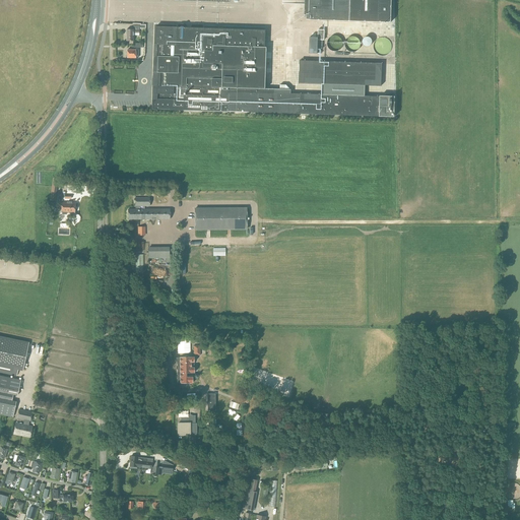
[(309,0),(309,15),(307,15),(307,19),(390,21),(390,0),(309,0)]
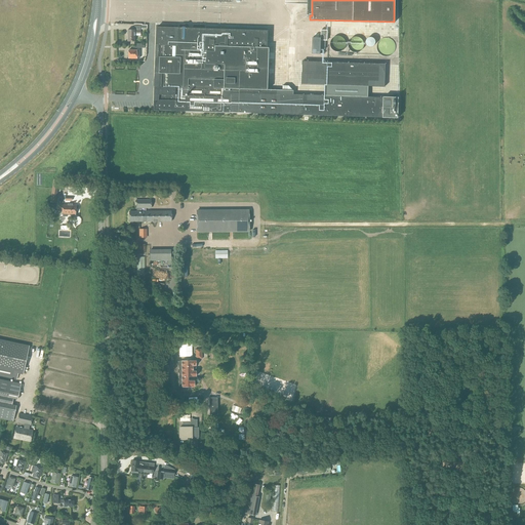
[(268,29),(156,26),(154,110),(399,117),(399,96),(385,96),(384,96),(368,96),(369,85),(385,85),(386,64),(303,61),(303,83),(326,84),(325,94),(294,93),(294,90),(269,88),(270,46),(268,47),(268,29)]
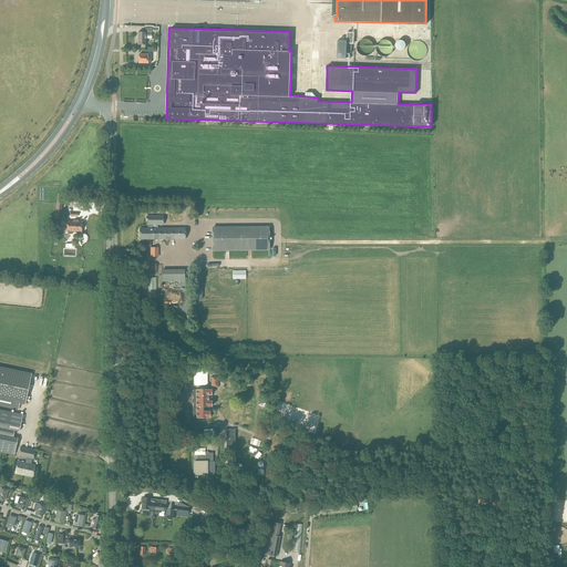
[(147,32),(145,32),(137,32),(137,44),(145,44),(145,35),(152,35),(152,32),(147,32)]
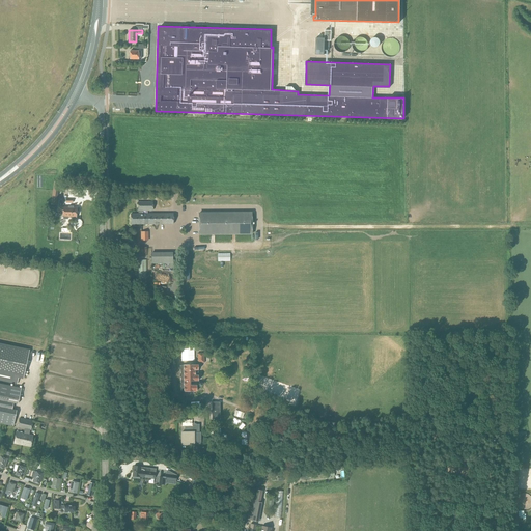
[(334,44),(334,45),(334,46),(335,47),(335,48),(335,49),(336,49),(336,50),(337,50),(337,51),(338,51),(338,52),(339,52),(340,52),(341,53),(342,53),(343,53),(343,52),(344,52),(345,52),(346,51),(347,51),(347,50),(348,50),(348,49),(350,49),(350,48),(350,47),(350,46),(351,45),(351,44),(350,43),(350,42),(348,40),(348,39),(347,38),(346,38),(346,37),(345,37),(344,37),(343,36),(342,36),(341,36),(340,36),(340,37),(339,37),(338,37),(337,38),(336,39),(336,40),(335,40),(335,42),(335,43),(334,43),(334,44)]
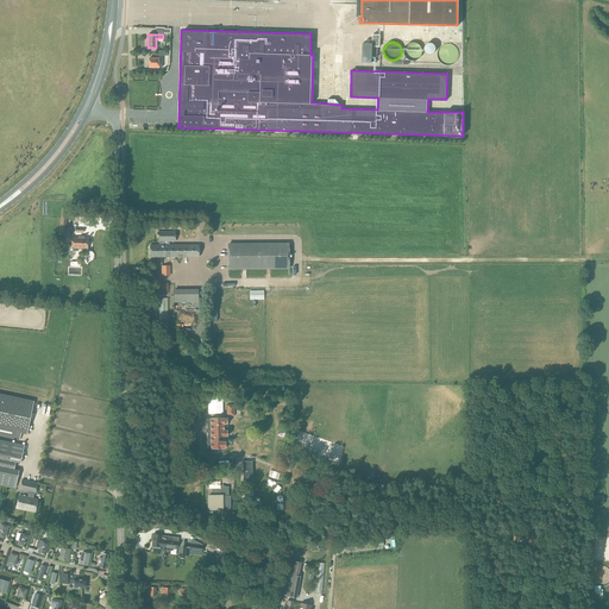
[(405,51),(405,52),(405,54),(405,55),(405,56),(406,56),(406,57),(407,57),(407,58),(408,60),(409,60),(410,61),(412,61),(413,61),(414,61),(415,61),(416,61),(418,61),(418,60),(419,60),(419,58),(420,58),(421,57),(421,56),(422,55),(422,54),(422,52),(422,51),(422,50),(422,49),(422,48),(421,48),(421,46),(420,46),(420,45),(419,44),(418,44),(416,43),(415,43),(414,43),(413,43),(412,43),(410,43),(409,43),(409,44),(408,44),(408,45),(407,45),(406,46),(406,48),(405,49),(405,50),(405,51)]
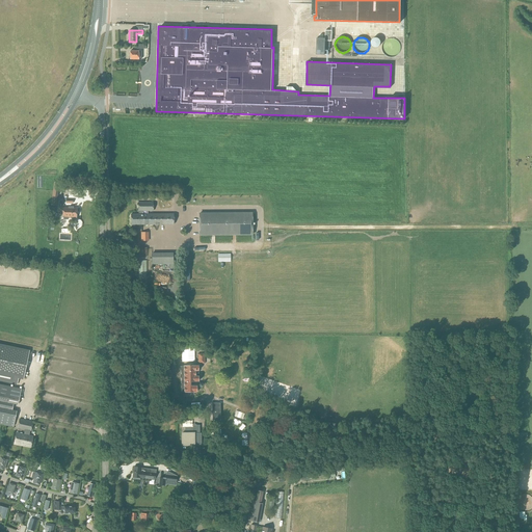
[(371,43),(371,44),(371,45),(371,46),(372,46),(372,47),(373,47),(374,48),(375,48),(376,48),(377,48),(378,48),(378,47),(379,47),(379,46),(380,46),(380,45),(380,44),(381,44),(381,43),(380,42),(380,41),(380,40),(379,40),(379,38),(378,38),(377,38),(377,37),(376,37),(375,37),(374,38),(373,38),(372,40),(371,41),(371,42),(371,43)]
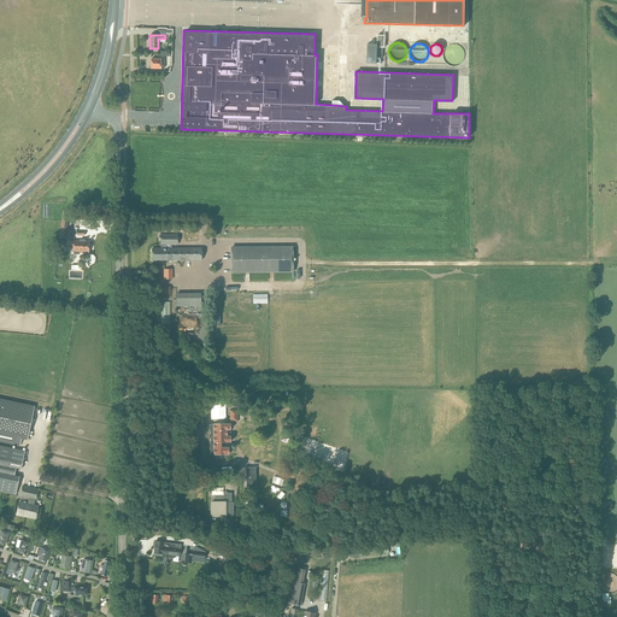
[(444,54),(444,56),(444,57),(444,58),(444,59),(444,60),(445,62),(446,63),(447,64),(448,64),(448,65),(450,65),(451,66),(452,66),(453,66),(454,66),(456,66),(457,66),(458,66),(459,65),(460,64),(462,64),(462,63),(463,63),(463,62),(464,60),(464,59),(465,58),(465,57),(465,56),(465,54),(465,53),(464,52),(464,51),(464,50),(463,50),(463,48),(462,47),(460,46),(459,46),(458,45),(457,45),(456,45),(454,45),(453,45),(452,45),(451,45),(450,46),(448,46),(448,47),(447,47),(446,48),(445,50),(444,51),(444,52),(444,53),(444,54)]
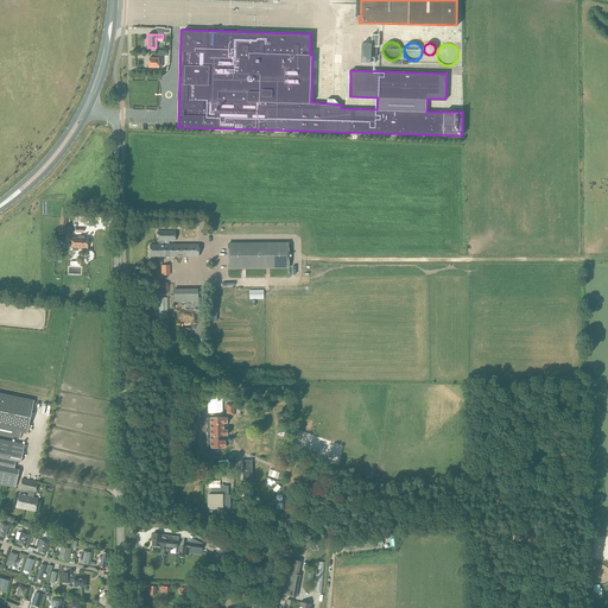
[(175,232),(158,232),(158,241),(158,245),(163,245),(163,241),(175,241),(175,232)]
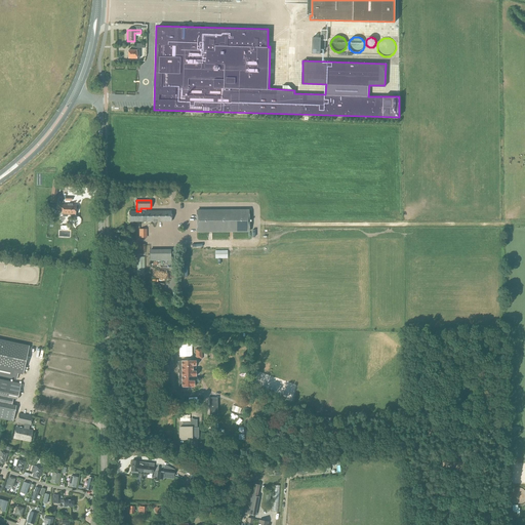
[(73,204),(69,204),(62,204),(62,215),(76,215),(76,204),(73,204)]
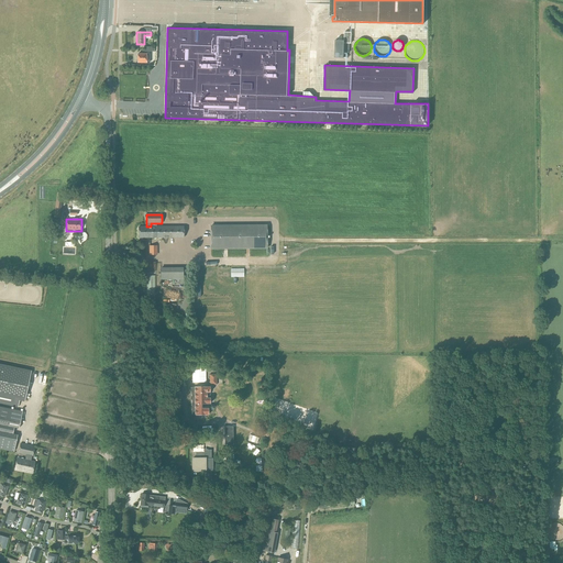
[(212,227),(212,247),(265,247),(265,225),(212,227)]
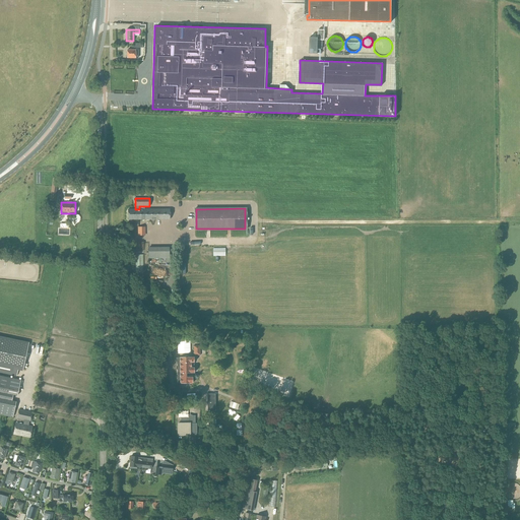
[(169,209),(129,209),(129,219),(170,219),(169,209)]
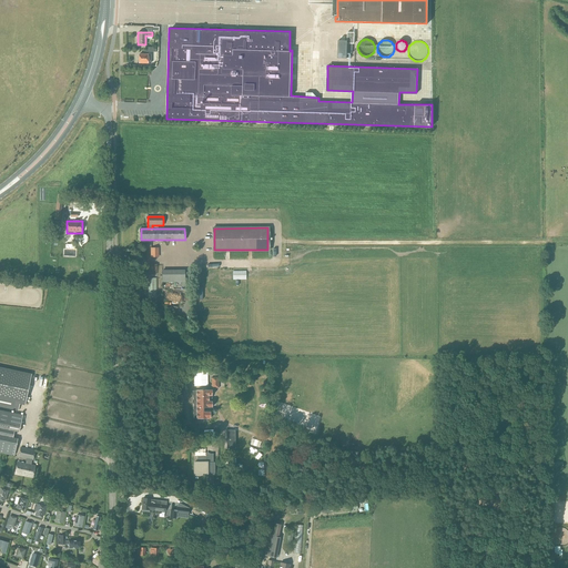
[(156,264),(146,264),(146,274),(156,274),(156,264)]
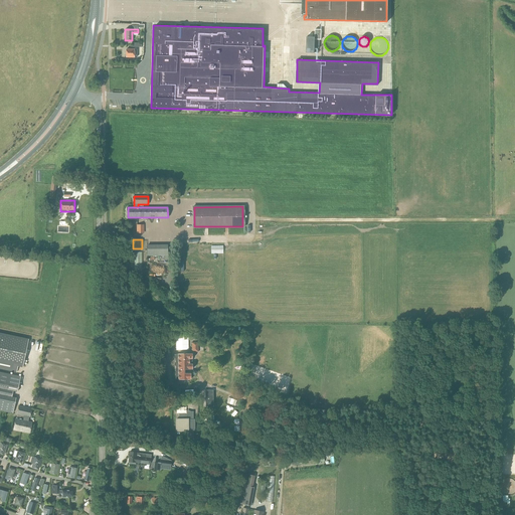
[(167,244),(147,244),(147,255),(167,255),(167,244)]
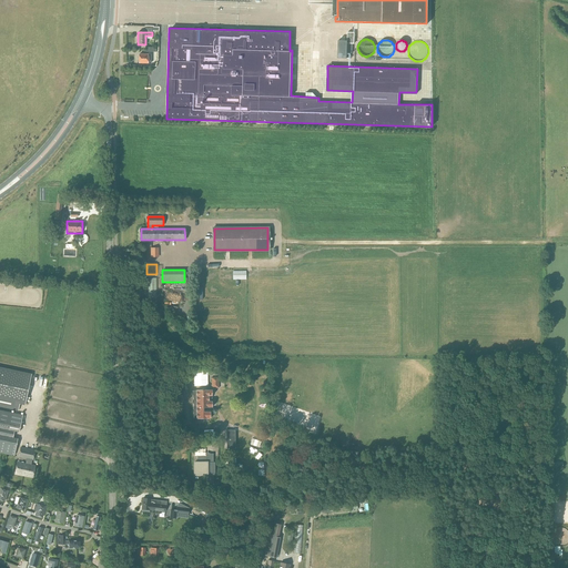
[(146,301),(156,301),(156,279),(146,279),(146,301)]
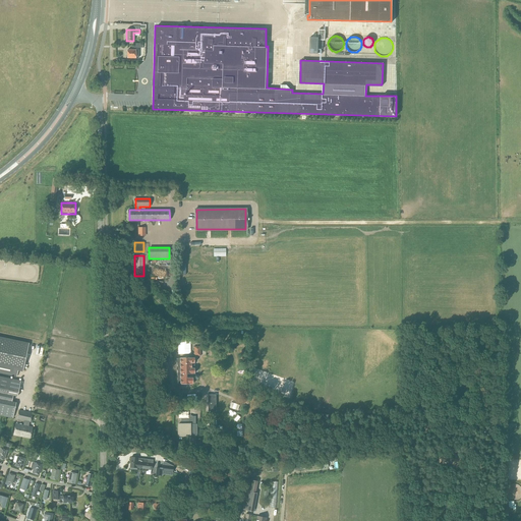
[(22,371),(29,343),(0,336),(0,372),(16,377),(18,370),(22,371)]
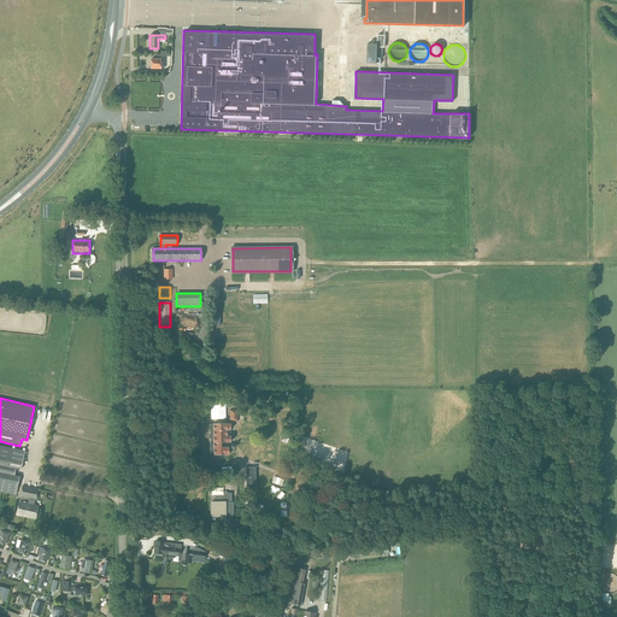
[(227,436),(227,430),(230,430),(230,423),(213,424),(213,454),(228,454),(228,447),(221,448),(221,442),(230,442),(230,436),(227,436)]
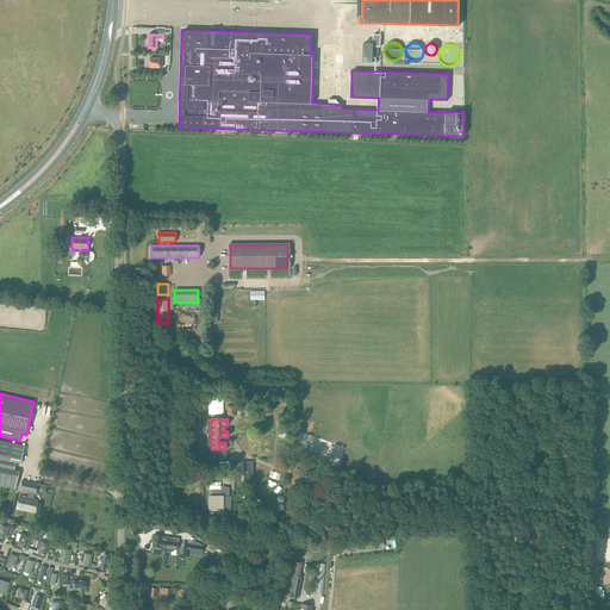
[(0,440),(0,484),(14,487),(18,471),(13,470),(14,462),(18,464),(22,446),(0,440)]
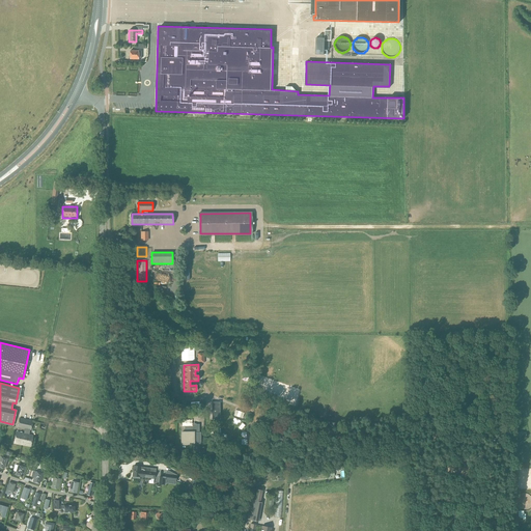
[(212,420),(220,420),(220,402),(212,402),(212,420)]
